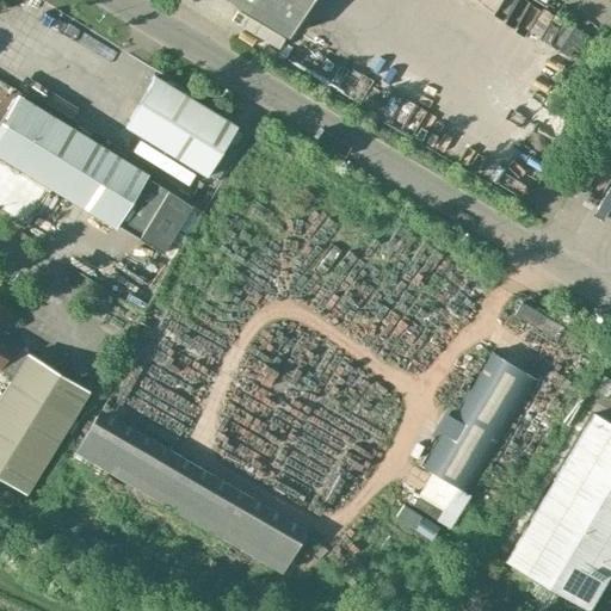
[(229,0),(288,36),(309,0),(229,0)]
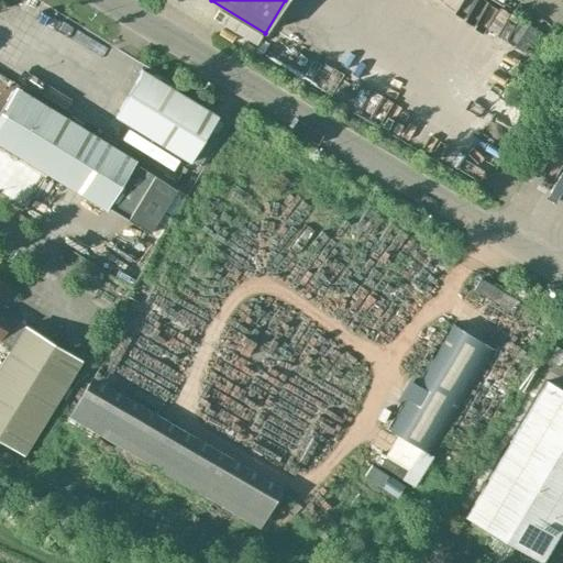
[(494,21),(501,0),(492,0),(485,18),(494,21)]
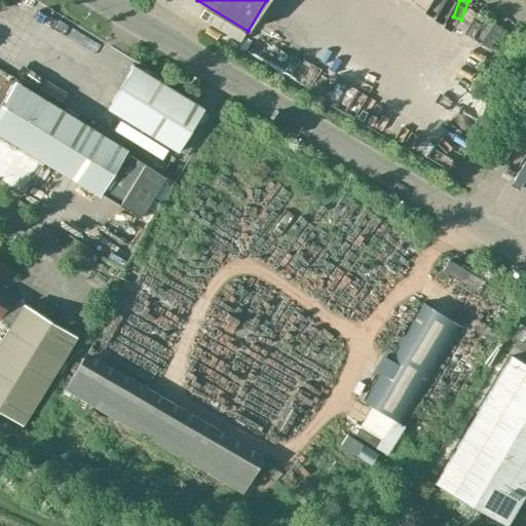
[(52,22),(40,44),(90,72),(103,49),(52,22)]
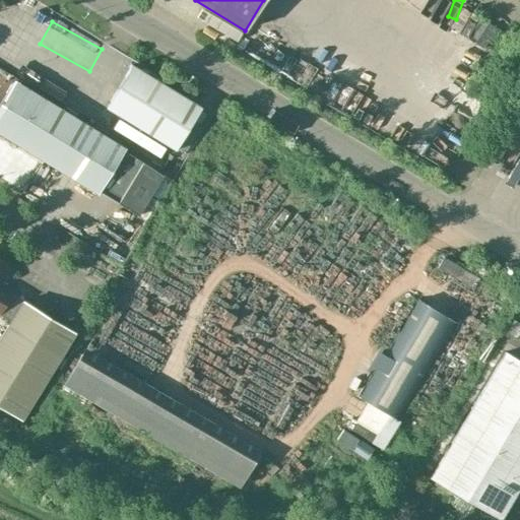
[(132,65),(106,107),(176,149),(201,107),(132,65)]
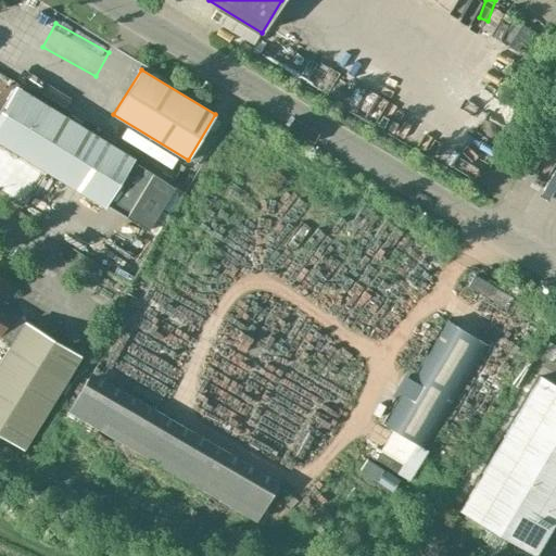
[(20,91),(0,123),(0,139),(104,204),(131,160),(20,91)]
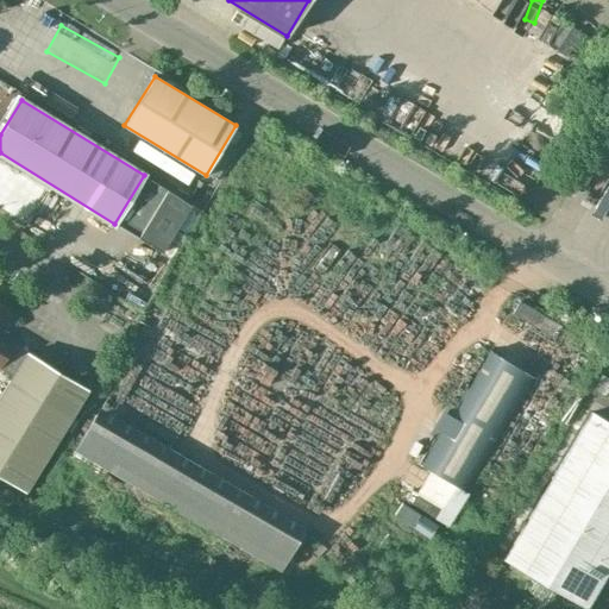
[(180,186),(149,232),(177,250),(208,203),(180,186)]
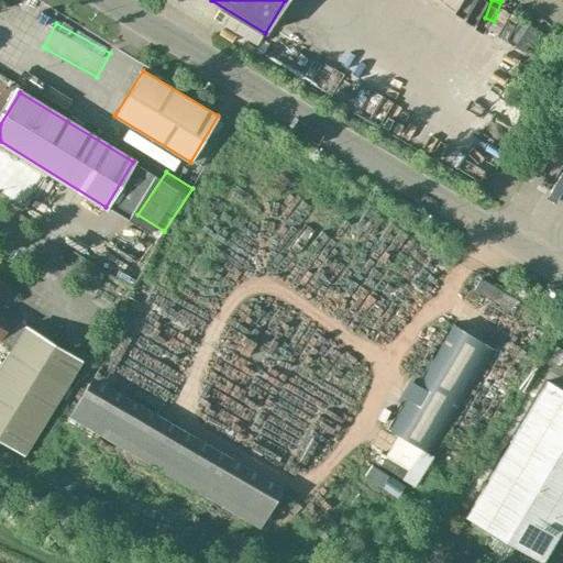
[(0,340),(11,348),(24,326),(9,316),(6,321),(0,318),(0,307),(12,288),(0,280),(0,340)]
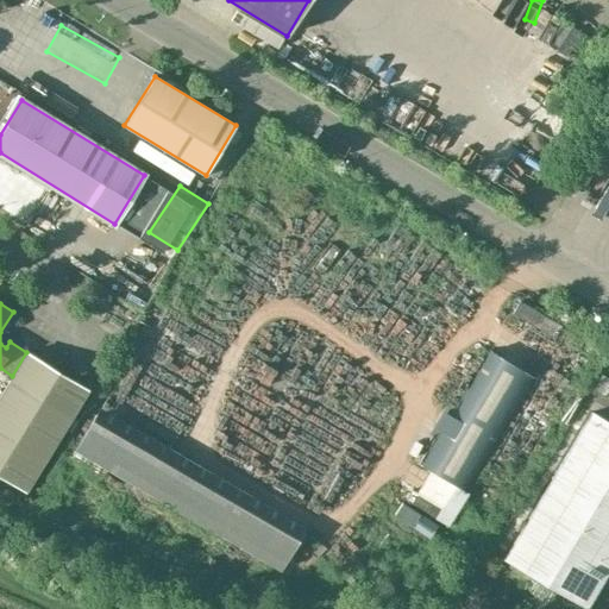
[(469,493),(535,378),(487,351),(418,465),(469,493)]
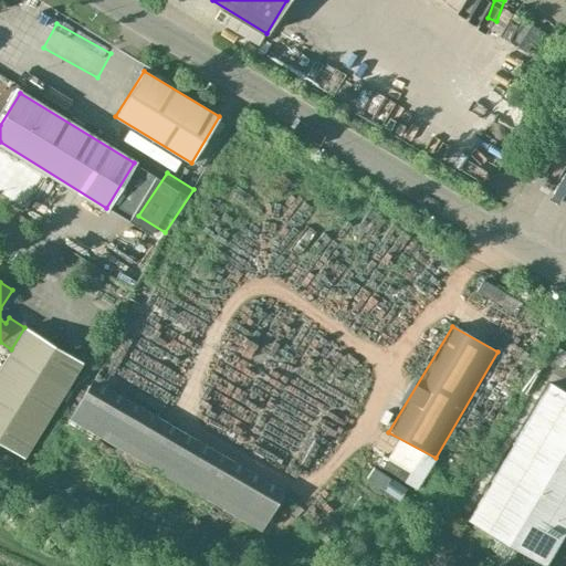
[(10,352),(0,367),(0,441),(24,457),(82,362),(24,327),(11,349),(10,352)]
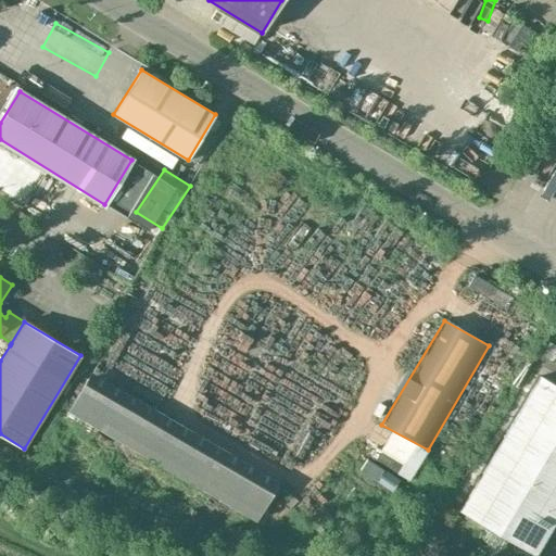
[(554,363),(555,357),(555,344),(550,341),(541,355),(554,363)]
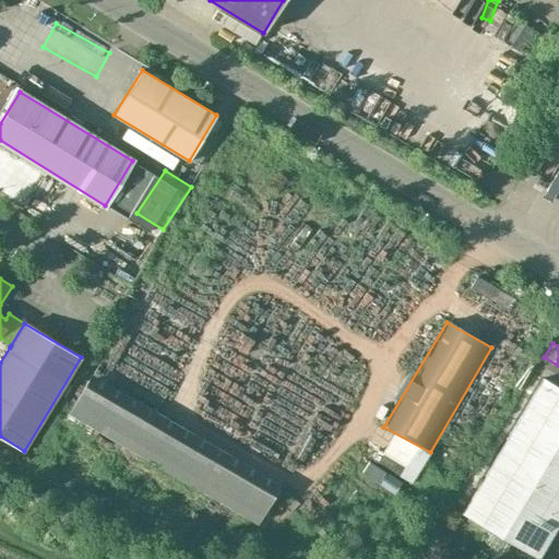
[(257,524),(282,484),(91,373),(68,414),(257,524)]
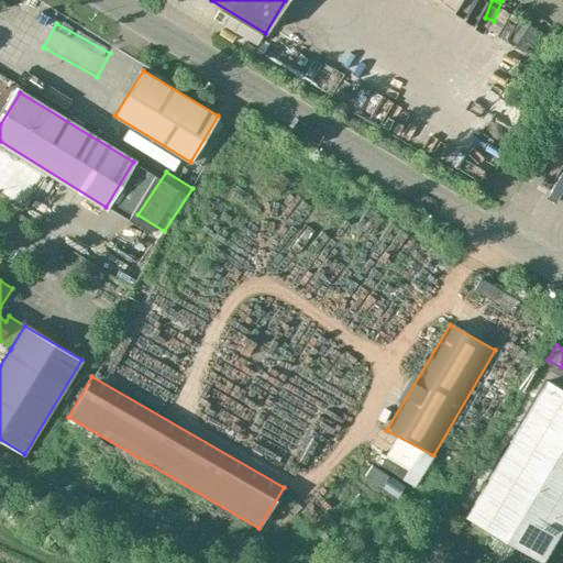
[(562,527),(562,389),(547,381),(465,516),(542,562),(562,527)]
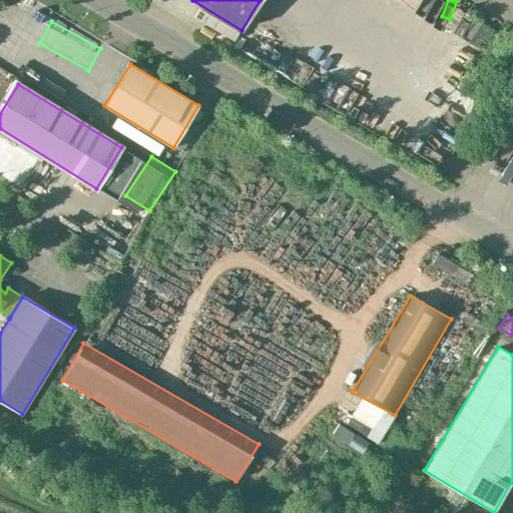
[(164,385),(166,369),(157,367),(154,384),(164,385)]
